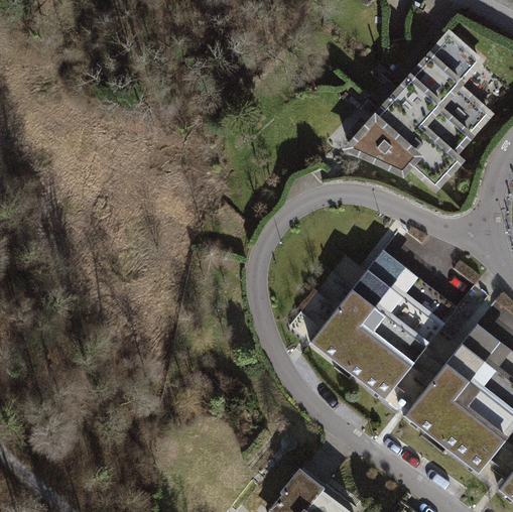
[(449,30),(342,149),(404,177),(410,170),(435,194),(467,158),(462,153),(496,116),(464,87),(485,62),(449,30)]
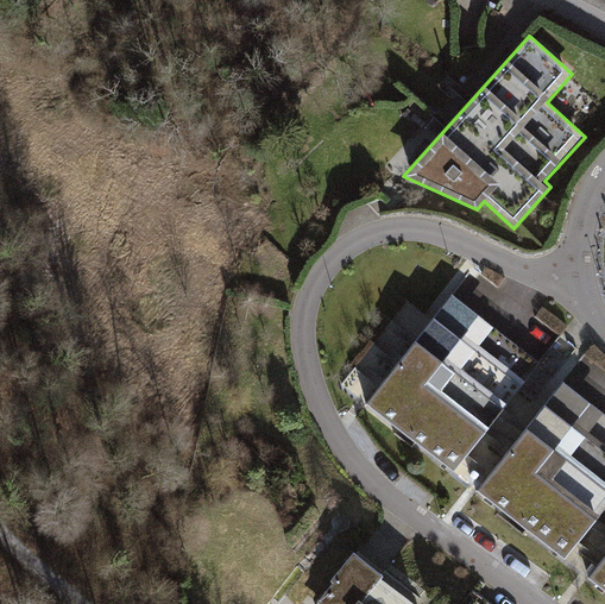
[(540,364),(449,291),(360,403),(451,476),(540,364)]
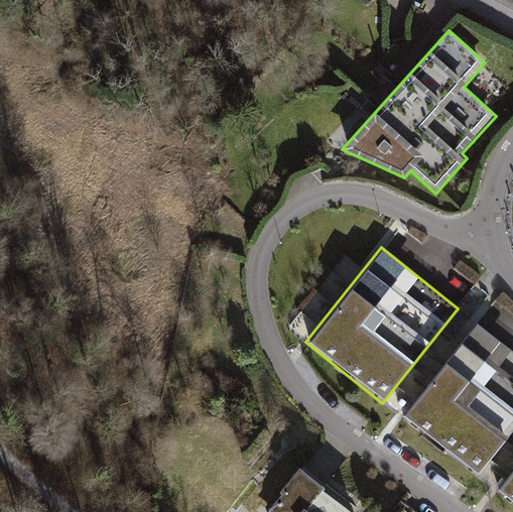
[(512,355),(475,325),(399,419),(476,481),(512,433),(512,355)]
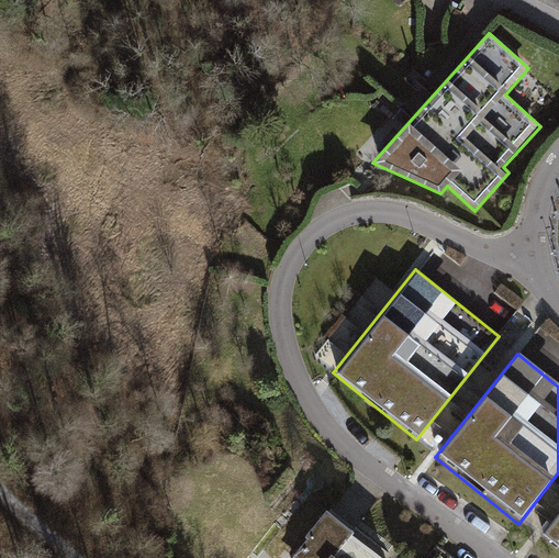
[(310,542),(298,557),(384,557),(356,535),(358,533),(330,511),(308,539),(310,542)]
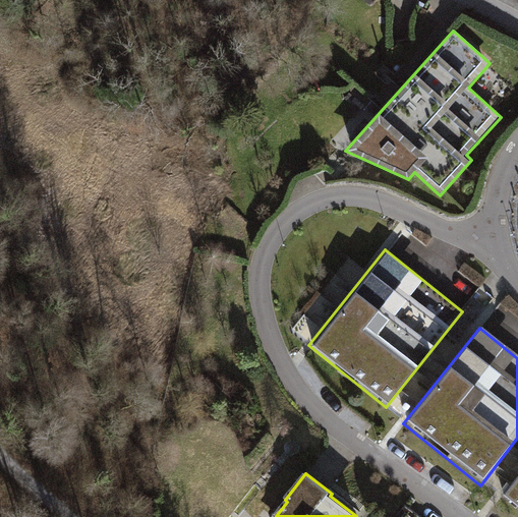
[(517,479),(502,500),(517,513),(517,479)]
